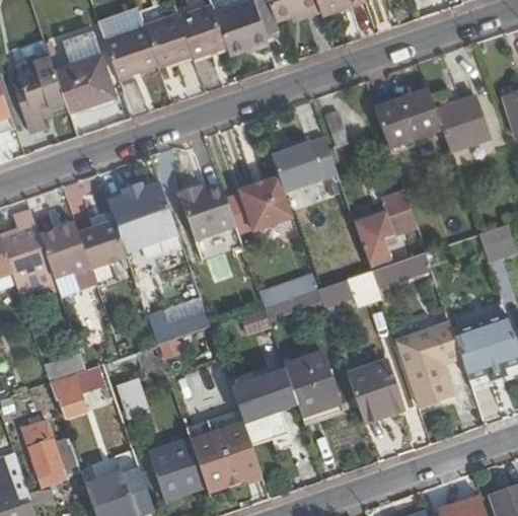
[(226,0),(218,3),(235,51),(251,45),(252,49),(268,44),(265,35),(277,30),(275,22),(266,0),(226,0)]
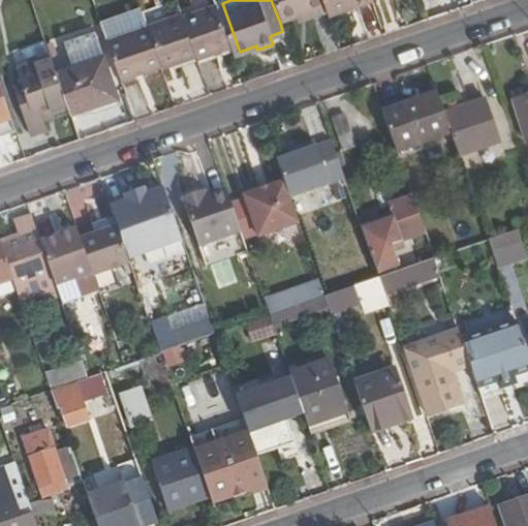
[(271,0),(280,23),(293,18),(307,13),(309,17),(324,11),(319,0),(271,0)]
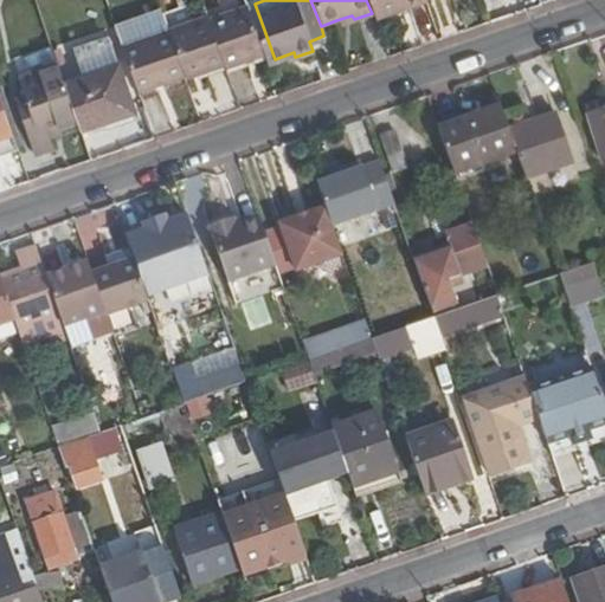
[(366,0),(372,13),(373,18),(423,1),(423,0),(366,0)]
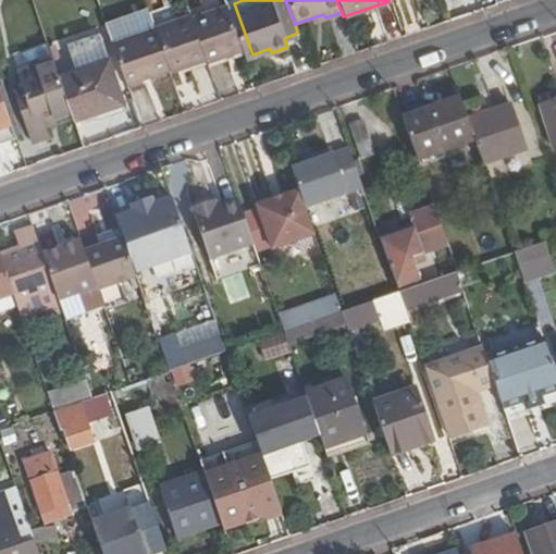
[(190,13),(170,21),(185,66),(207,59),(208,63),(244,50),(227,5),(226,3),(192,15),(190,13)]
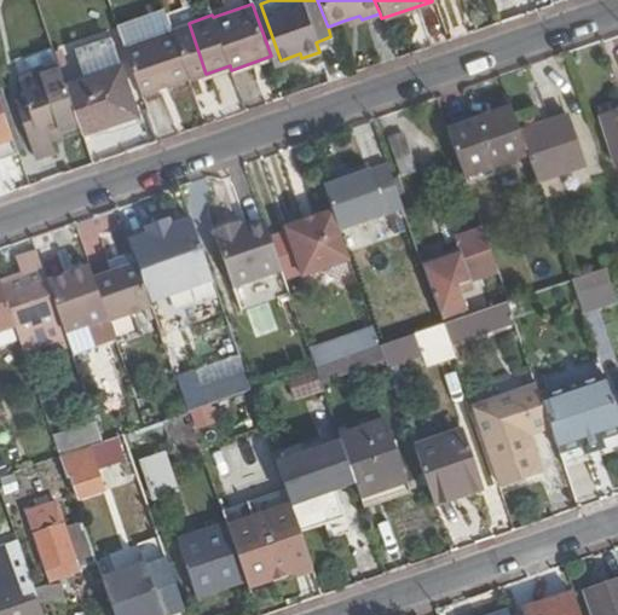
[(271,56),(273,63),(281,61),(260,4),(253,6),(271,56)]
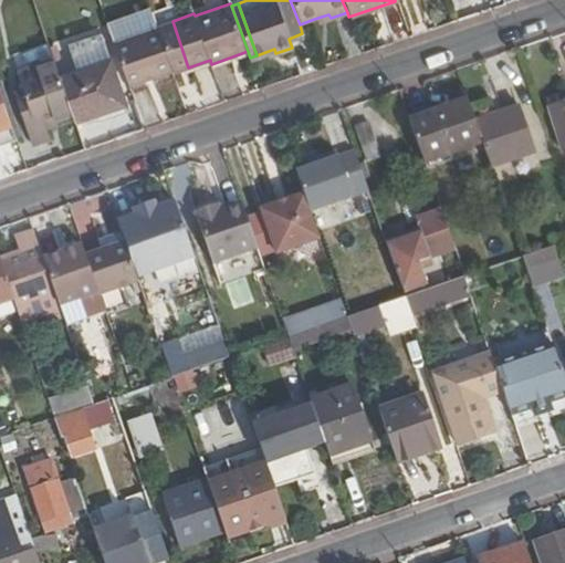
[(328,14),(314,19),(316,23),(331,18),(328,14)]
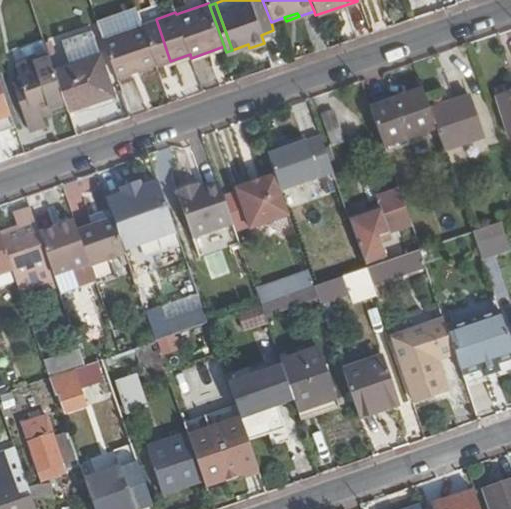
[(156,19),(144,23),(157,62),(158,65),(170,61),(156,19)]
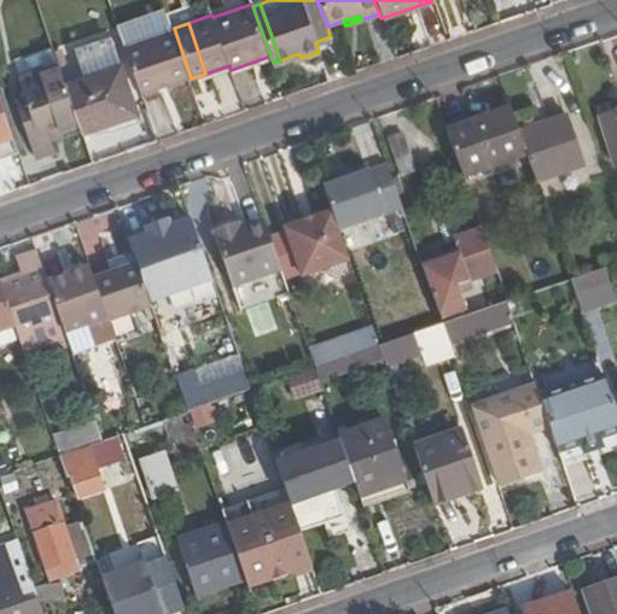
[(174,28),(126,45),(141,92),(190,75),(174,28)]
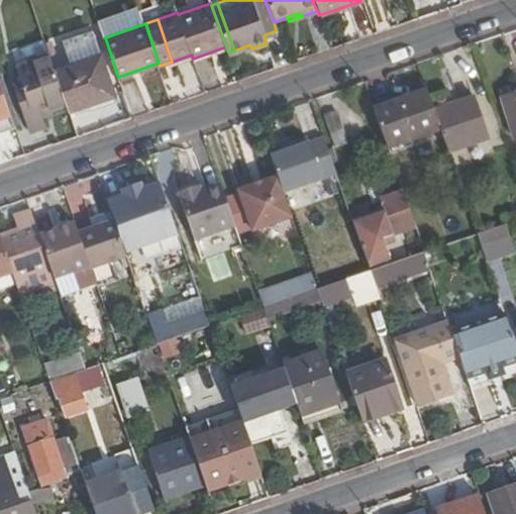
[(56,69),(49,53),(15,65),(20,80),(12,83),(29,132),(46,126),(43,117),(40,110),(49,107),(67,101),(56,69)]
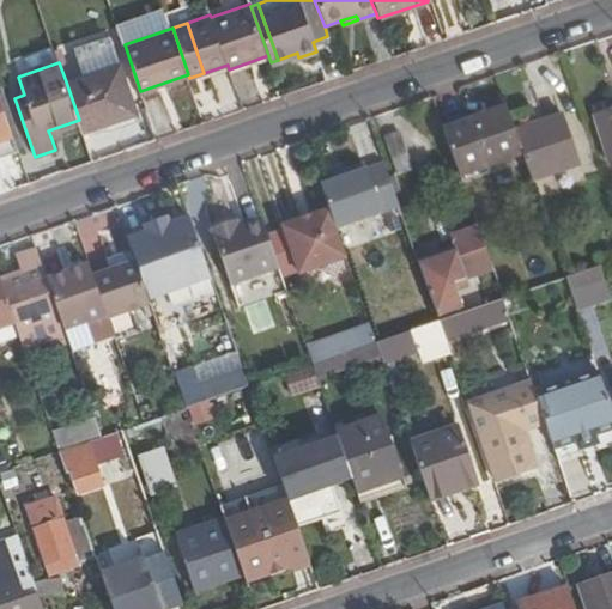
[(121,62),(66,81),(79,120),(83,131),(138,111),(121,62)]
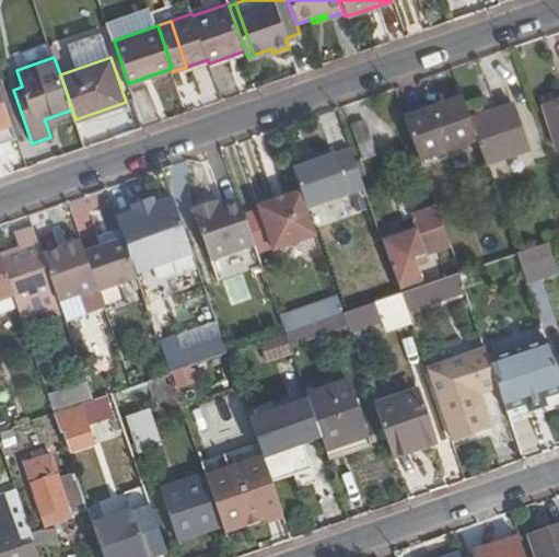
[(462,97),(405,117),(420,161),(477,141),(468,118),(462,97)]
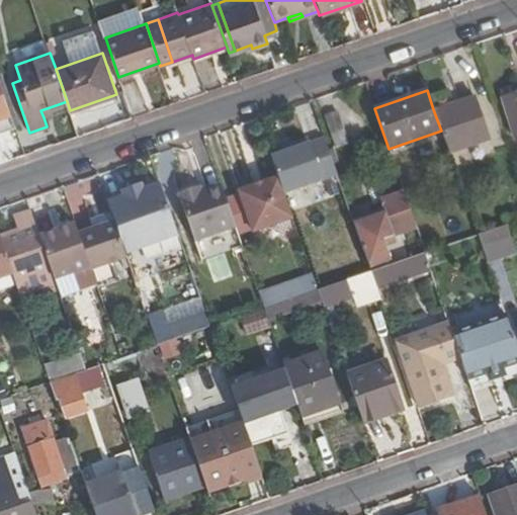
[(516,90),(500,97),(511,127),(516,125),(516,90)]
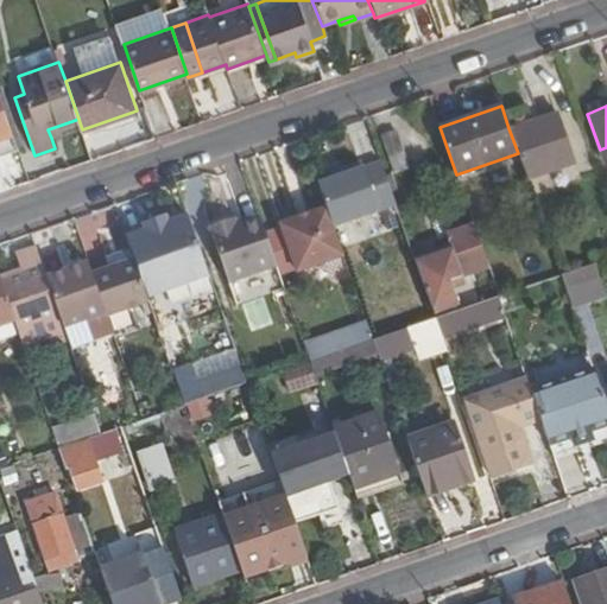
[(518,153),(528,180),(576,163),(557,110),(509,128),(518,153)]
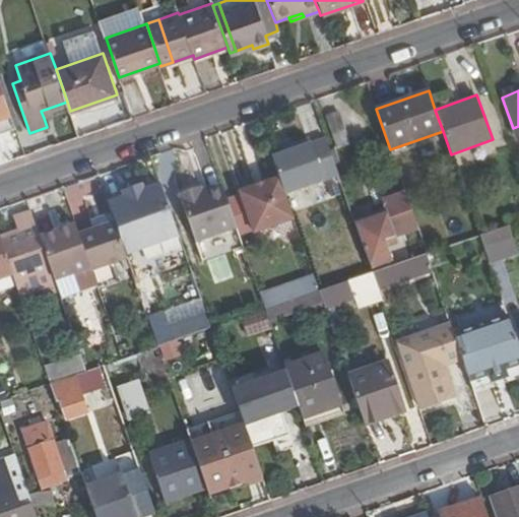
[(41,111),(44,118),(53,115),(50,108),(41,111)]
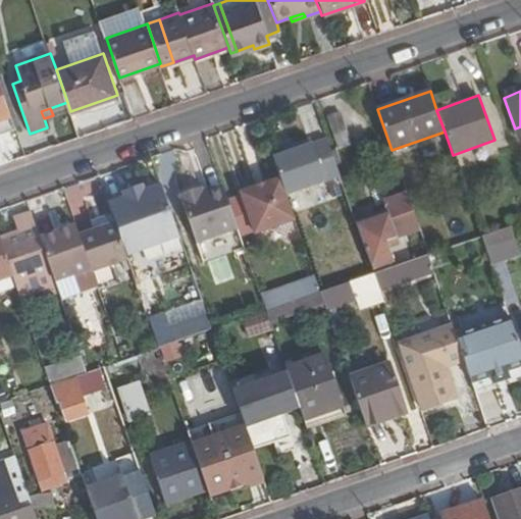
[(326,115),(335,142),(348,138),(339,111),(326,115)]
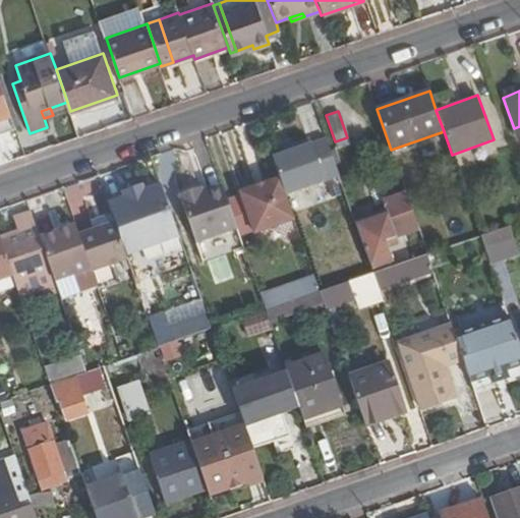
[(339,175),(326,137),(310,144),(308,138),(292,144),(294,149),(272,157),(279,177),(285,193),(339,175)]
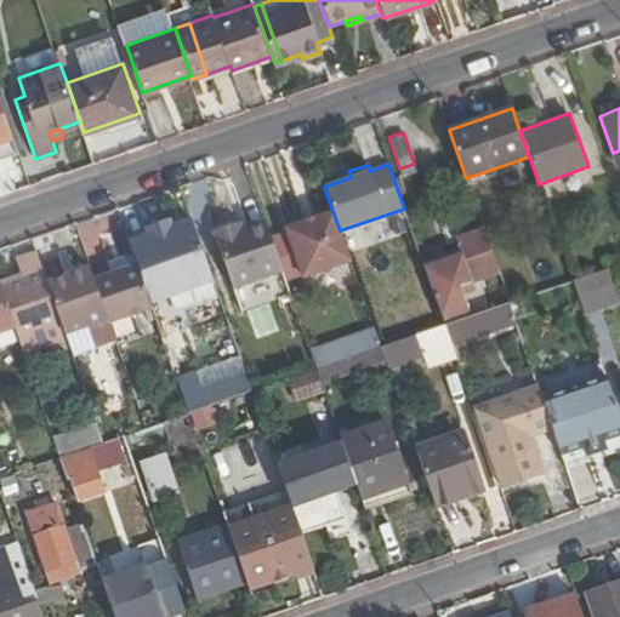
[(340,230),(333,211),(285,228),(302,276),(350,260),(340,230)]
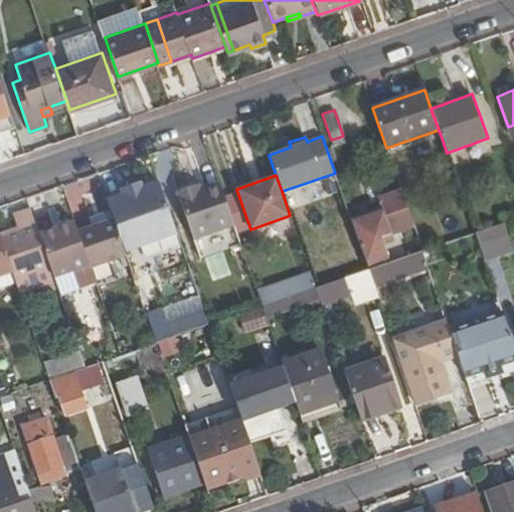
[(178,233),(160,181),(142,187),(141,182),(121,189),(123,194),(107,199),(115,224),(125,251),(144,244),(178,233)]
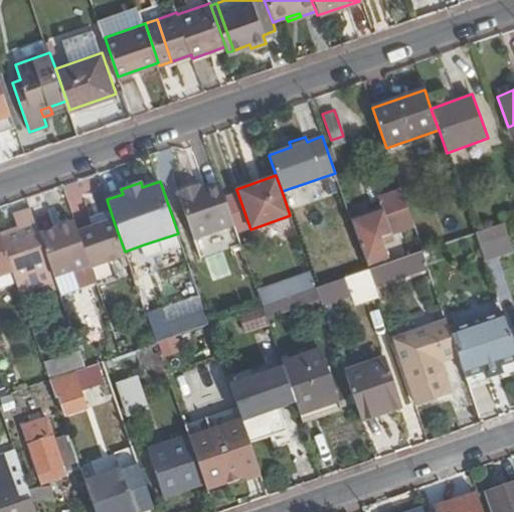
[(234,224),(219,182),(199,189),(198,185),(177,192),(193,238),(234,224)]
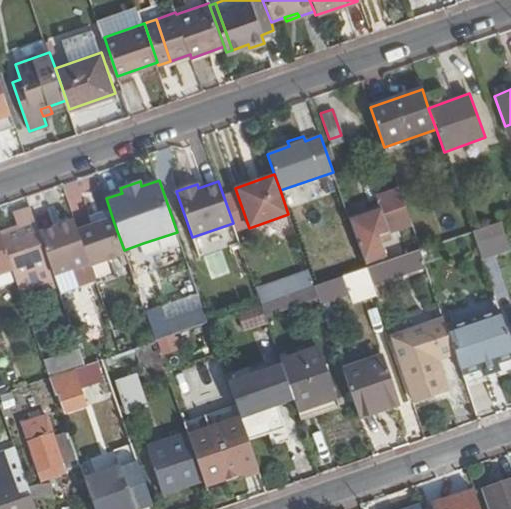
[(379,208),(349,218),(365,263),(385,256),(381,242),(385,241),(383,235),(411,225),(398,188),(375,196),(379,208)]
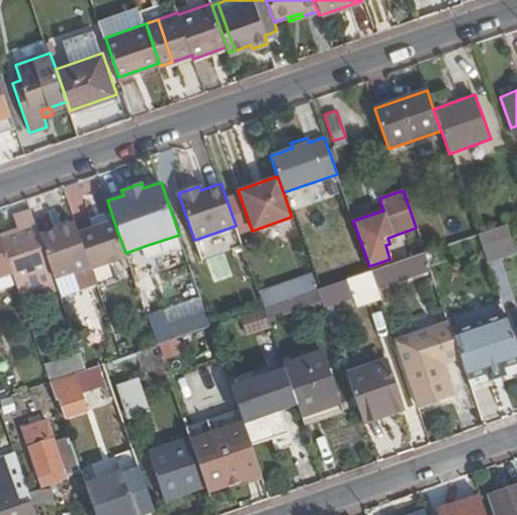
[(125,253),(115,226),(81,238),(78,228),(41,240),(31,208),(14,215),(17,226),(21,235),(2,242),(12,271),(16,283),(53,271),(62,296),(81,289),(76,275),(92,269),(93,273),(128,262),(125,253)]
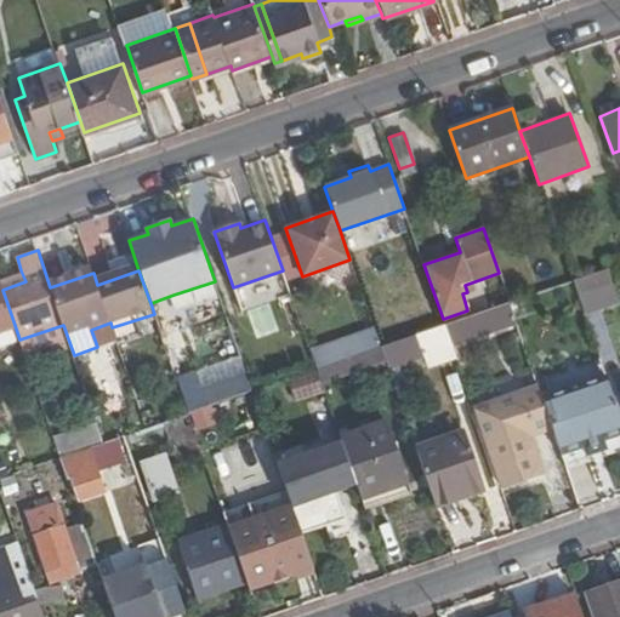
[(603,269),(572,280),(582,310),(614,300),(603,269)]
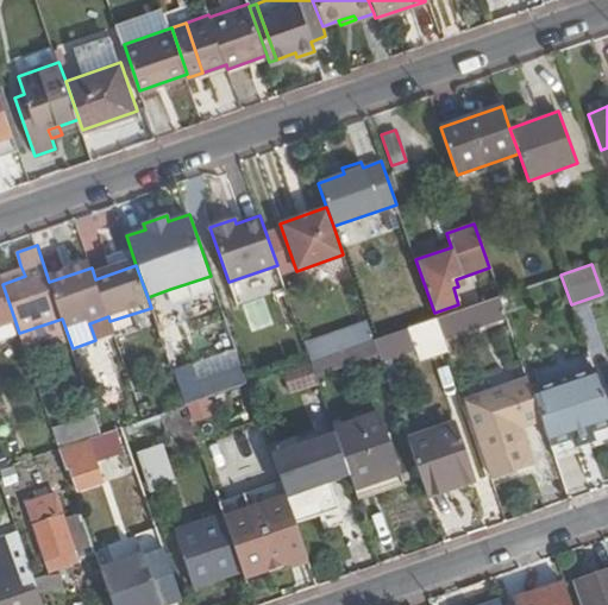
[(20,265),(0,271),(0,277),(2,284),(25,276),(20,265)]
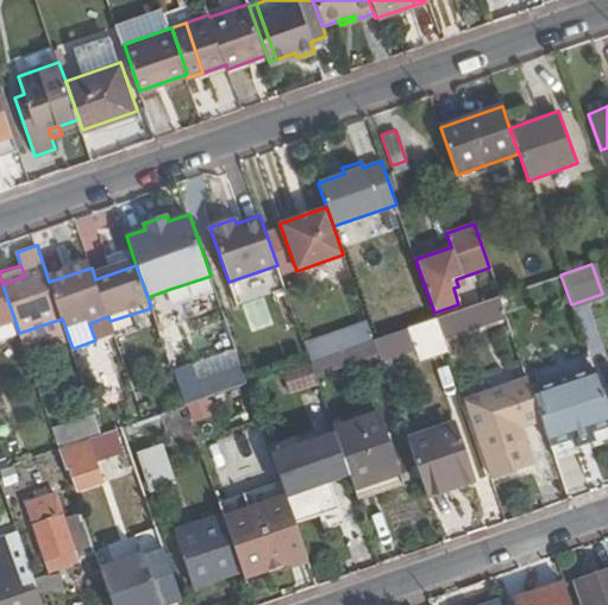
[(236,348),(211,276),(170,289),(198,361),(236,348)]
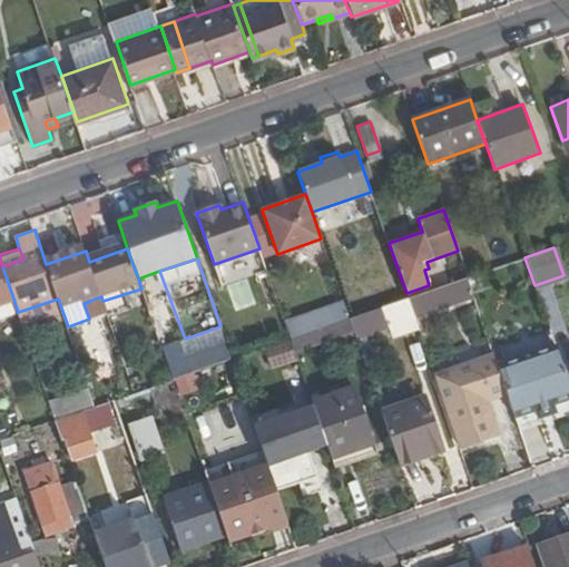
[(0,303),(13,299),(2,266),(0,260),(0,303)]
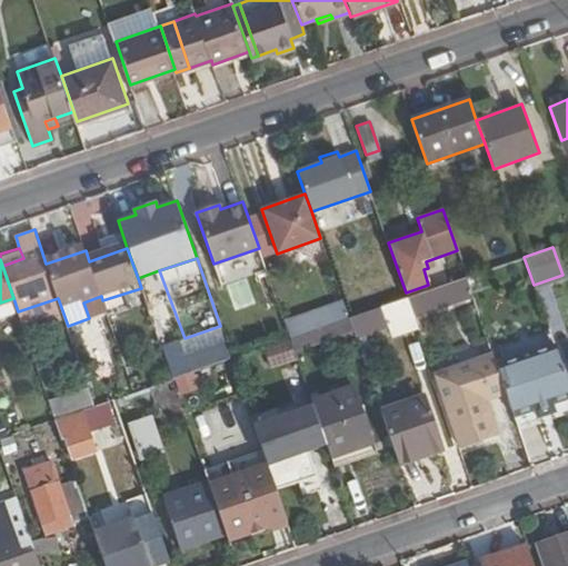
[(466,277),(407,297),(414,316),(471,296),(466,277)]
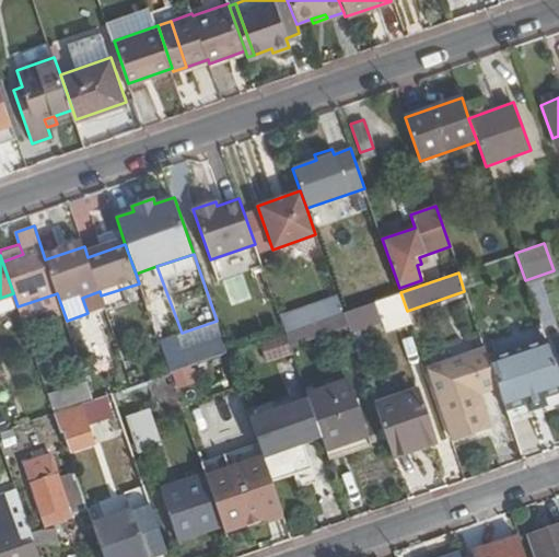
[(400,292),(374,302),(380,317),(382,325),(409,315),(407,311),(400,292)]
